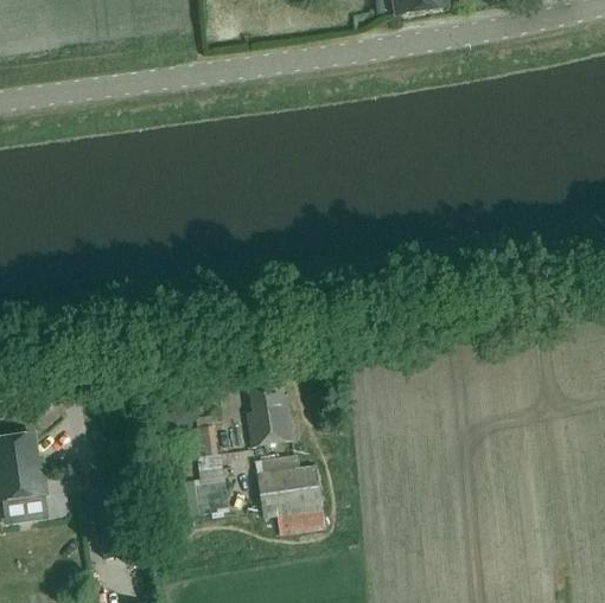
[(394,0),(396,13),(450,6),(449,0),(394,0)]
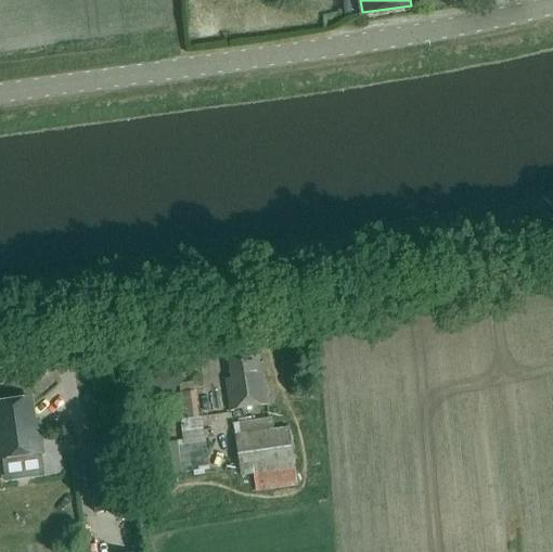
[(269,402),(259,342),(229,347),(233,376),(227,377),(231,408),(269,402)]
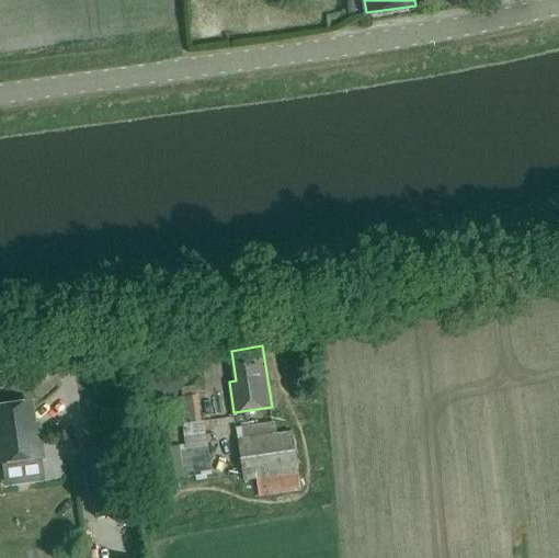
[(44,456),(41,430),(36,431),(32,400),(0,405),(0,442),(3,463),(44,456)]
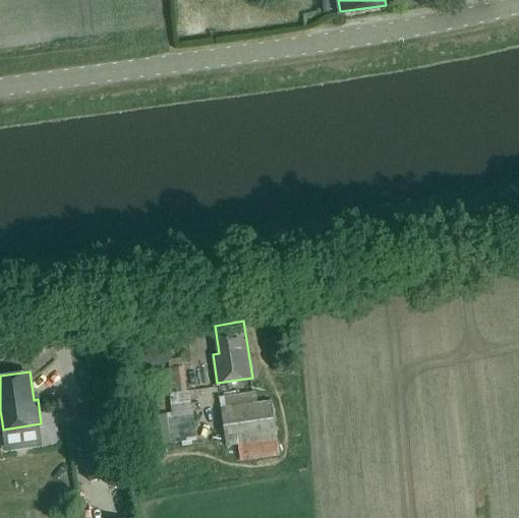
[(195,400),(192,389),(174,393),(177,404),(195,400)]
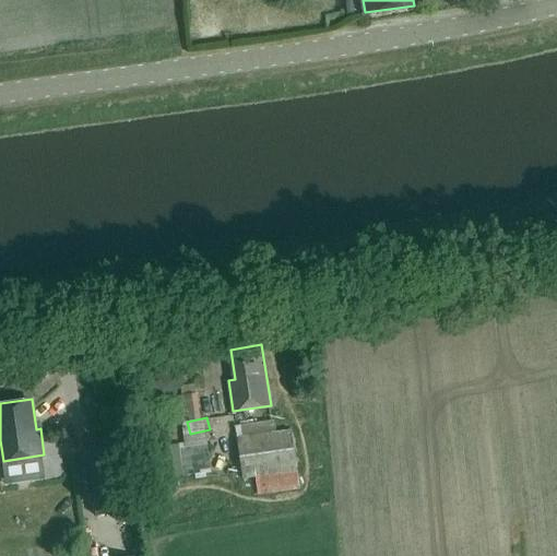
[(299,488),(293,441),(292,428),(236,436),(241,478),(245,477),(256,476),(257,489),(258,494),(299,488)]
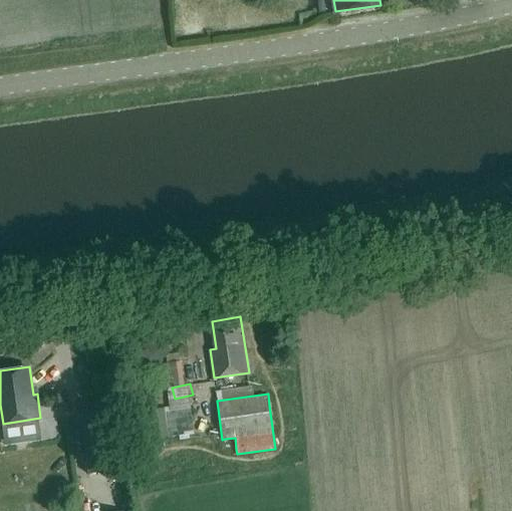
[(181,433),(196,432),(195,398),(179,399),(181,433)]
